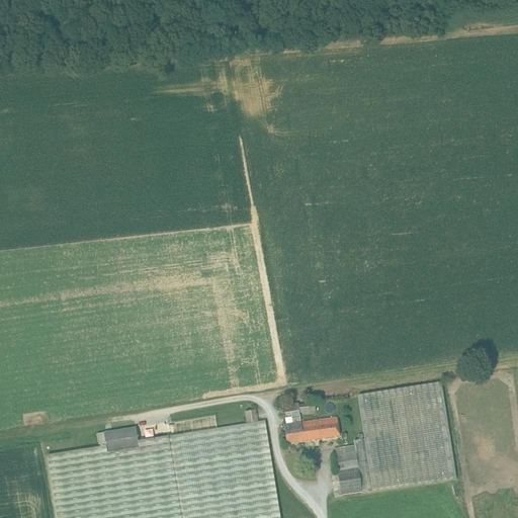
[(456,480),(441,383),(357,396),(364,439),(354,441),(354,446),(343,448),(344,454),(335,456),(341,496),(361,493),(361,494),(456,480)]
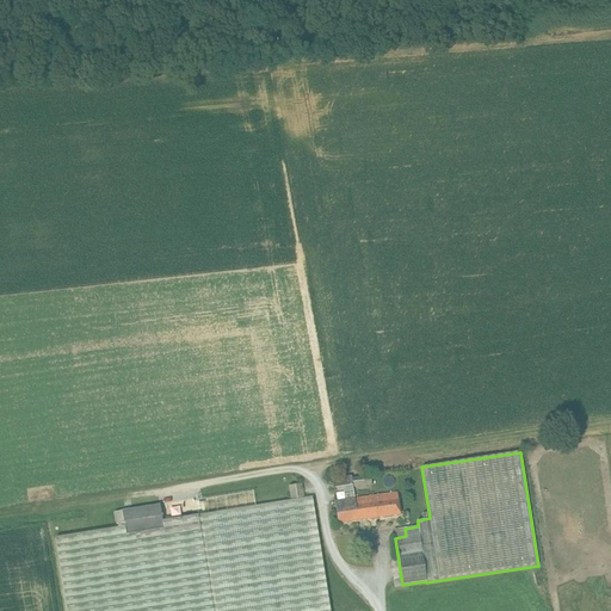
[(351,476),(332,479),(334,492),(352,489),(352,487),(371,485),(370,475),(351,477),(351,476)]
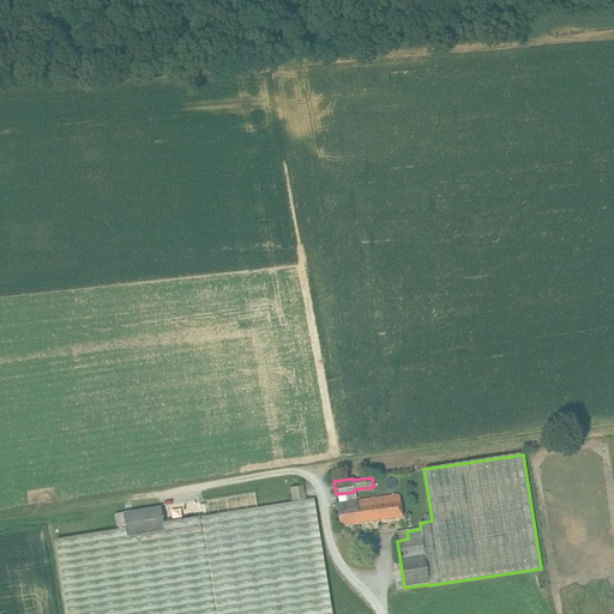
[(125,529),(56,540),(68,613),(331,613),(313,500),(257,509),(254,493),(197,503),(199,517),(163,523),(164,527),(125,533),(125,529)]
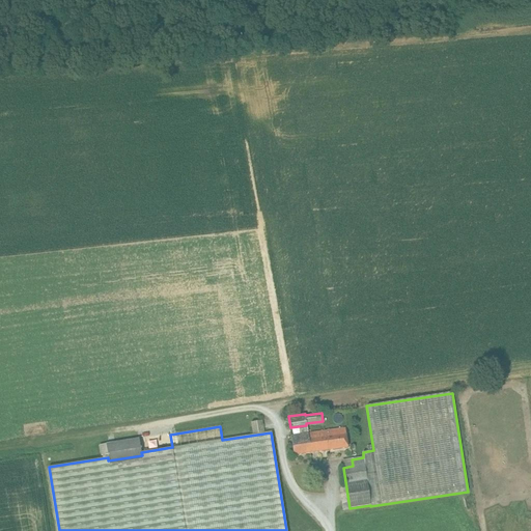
[(308,434),(311,453),(347,448),(345,428),(308,434)]
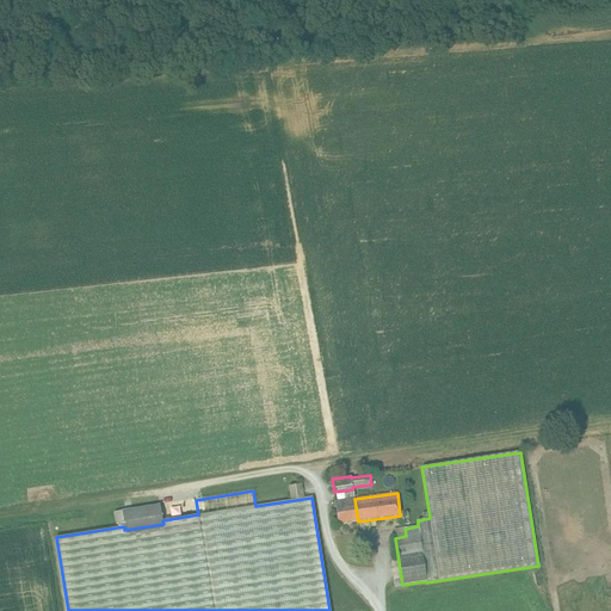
[(339,524),(358,522),(355,499),(335,503),(339,524)]
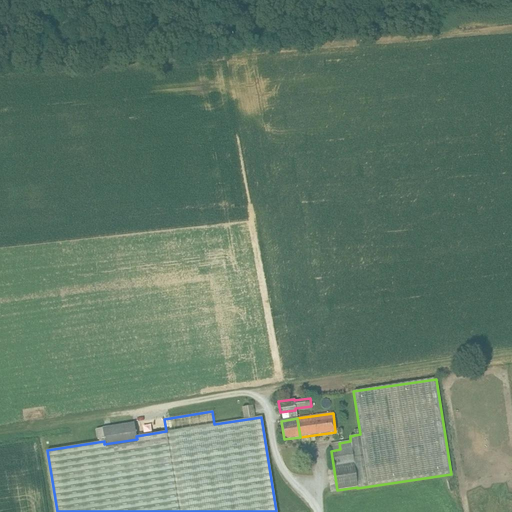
[(104,441),(104,444),(137,439),(136,436),(135,426),(134,423),(96,429),(98,439),(104,438),(104,441)]
